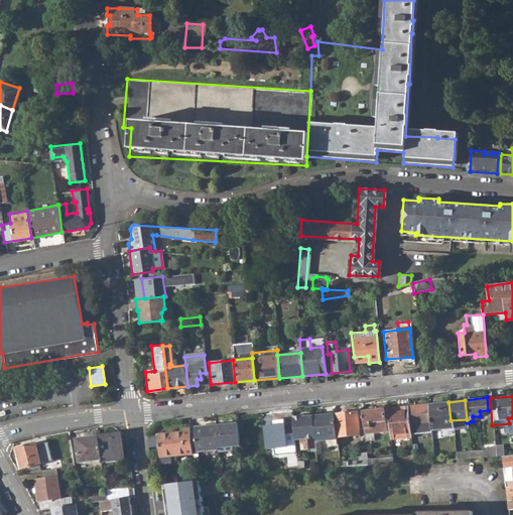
[(429,421),(430,430),(452,428),(451,420),(449,402),(427,403),(429,421)]
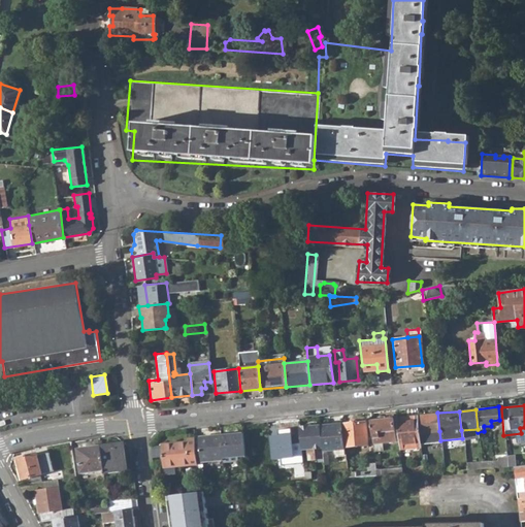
[(417,416),(419,438),(422,438),(432,437),(431,432),(439,431),(437,413),(417,416)]
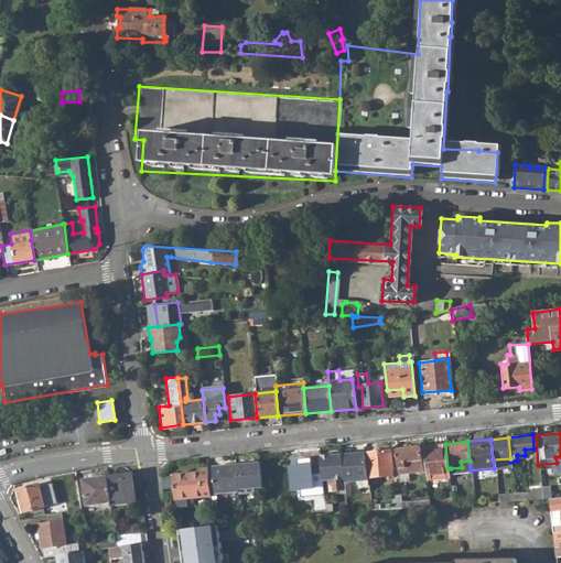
[(423,446),(427,477),(448,475),(448,472),(448,468),(445,444),(423,446)]
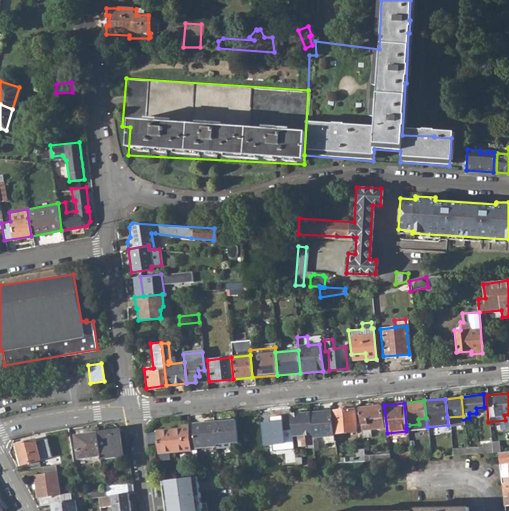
[(380,406),(359,408),(360,425),(361,429),(382,427),(380,406)]
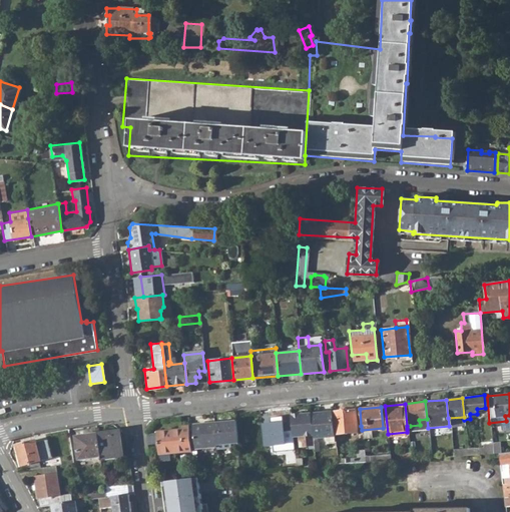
[(332,411),(335,434),(356,433),(355,409),(332,411)]
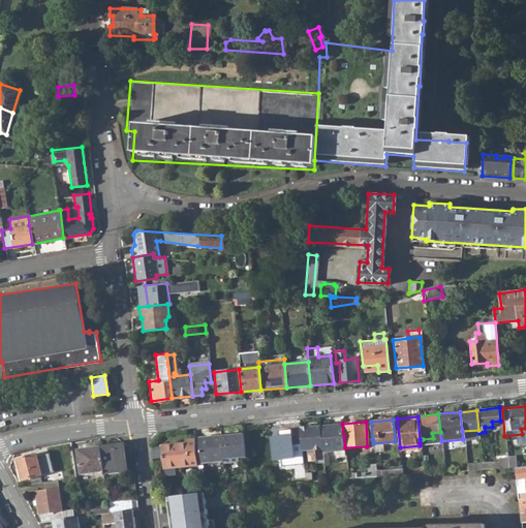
[(321,448),(321,452),(334,451),(335,457),(346,455),(345,447),(342,424),(319,426),(321,448)]
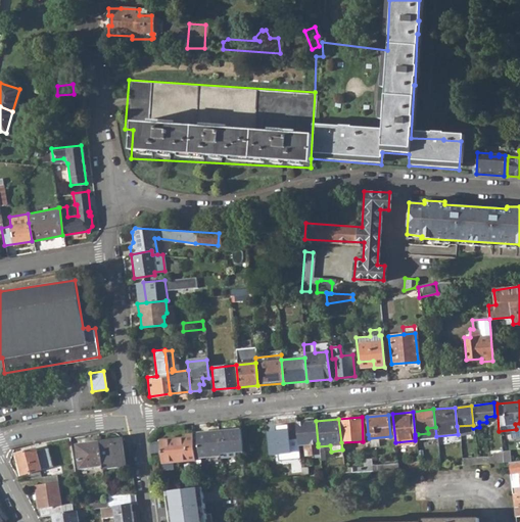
[(296,423),(297,442),(298,444),(301,444),(302,451),(306,449),(306,456),(319,455),(318,446),(318,443),(316,421),(296,423)]
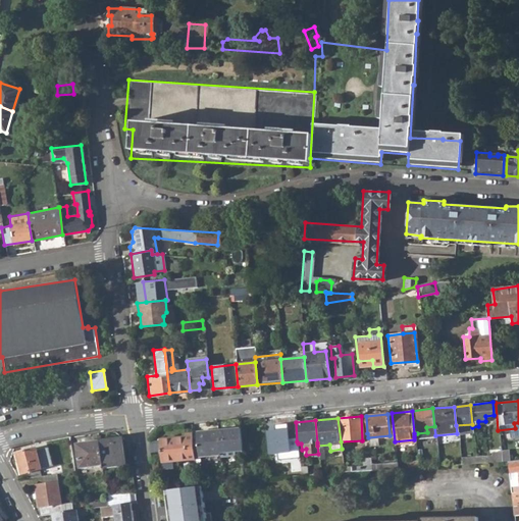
[(296,422),(266,425),(269,446),(297,441),(296,422)]
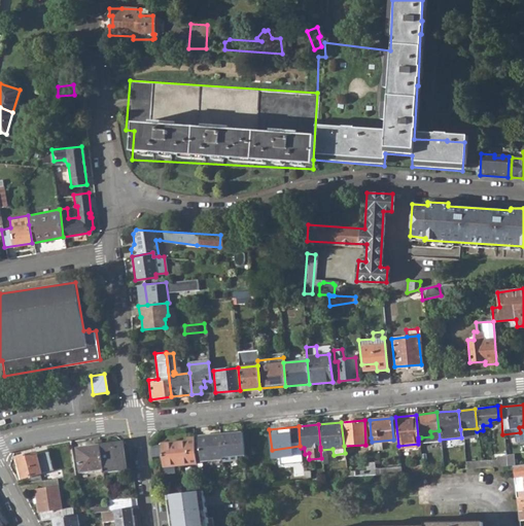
[(220,458),(220,461),(235,459),(235,455),(242,455),(240,432),(218,433),(220,458)]
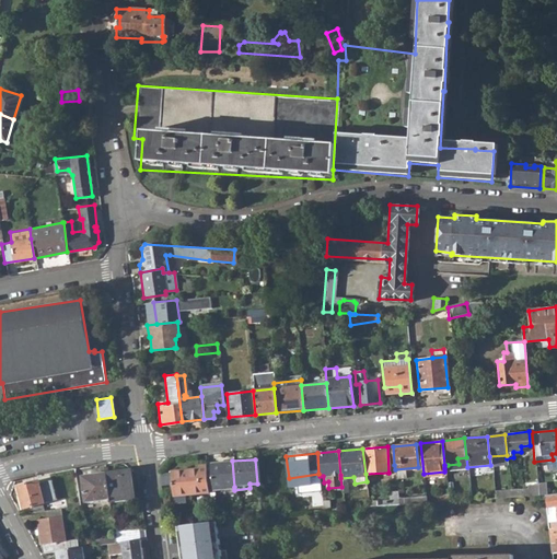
[(212,489),(234,487),(232,461),(205,464),(205,465),(208,490),(208,498),(211,498),(211,495),(213,493),(212,489)]
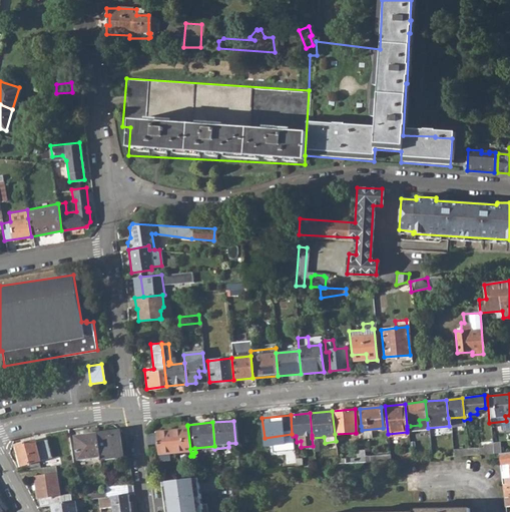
[(190,449),(187,426),(180,427),(180,428),(156,431),(158,458),(167,456),(167,451),(190,449)]
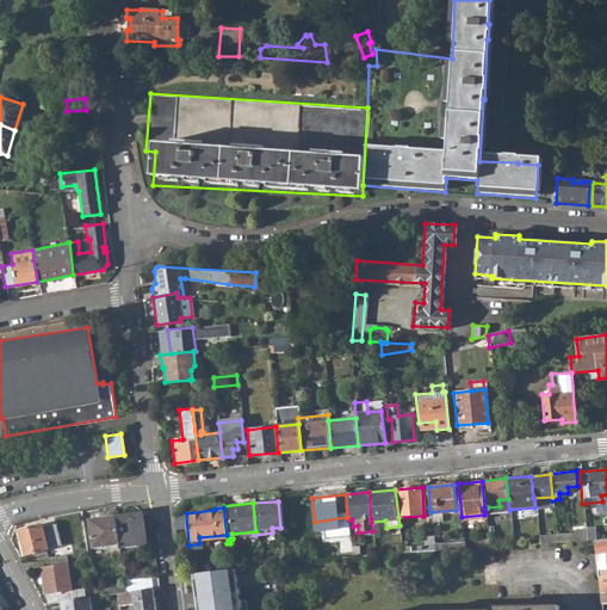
[(118,547),(142,544),(137,517),(130,518),(129,513),(113,516),(118,544),(118,547)]
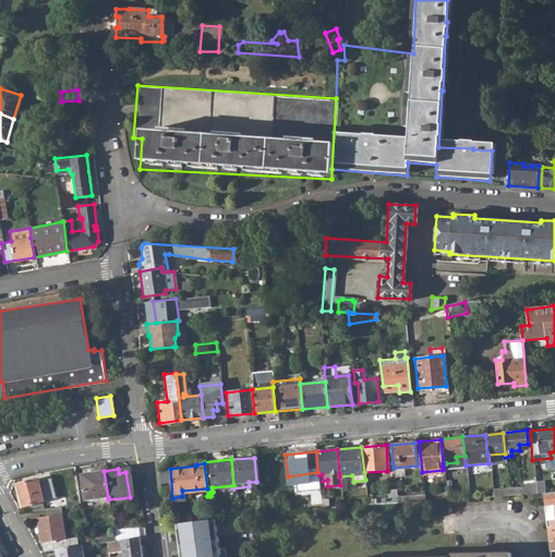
[(79,474),(83,500),(108,497),(104,471),(79,474)]
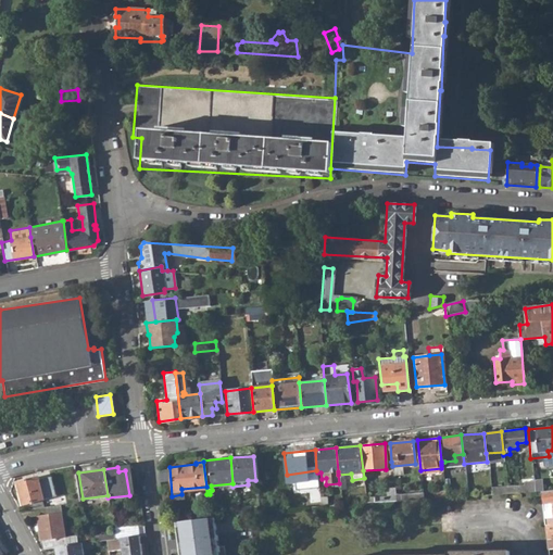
[(29,503),(32,508),(42,507),(40,500),(42,499),(37,476),(15,482),(21,504),(29,503)]
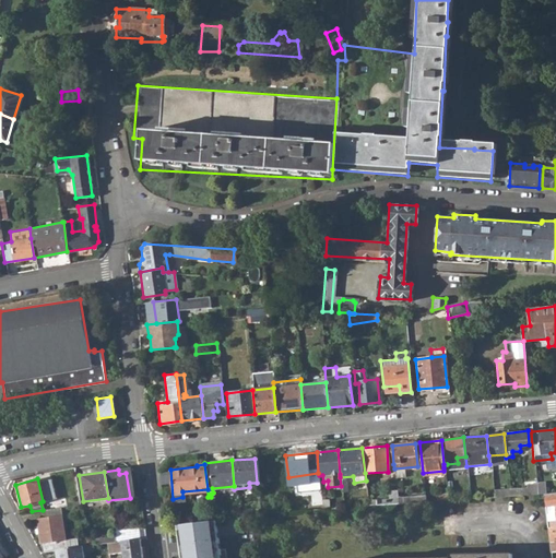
[(508,488),(509,496),(536,494),(535,484),(535,483),(527,483),(528,486),(508,488)]
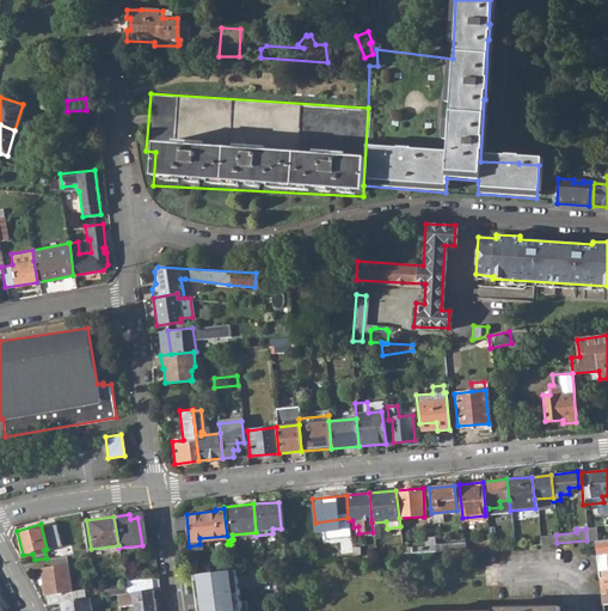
[(587,541),(587,542),(593,542),(597,541),(596,529),(585,530),(587,541)]
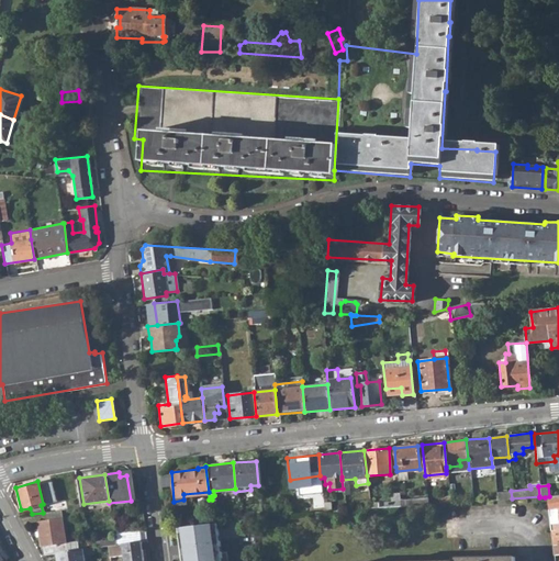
[(545,497),(548,529),(558,528),(558,495),(549,496),(545,497)]
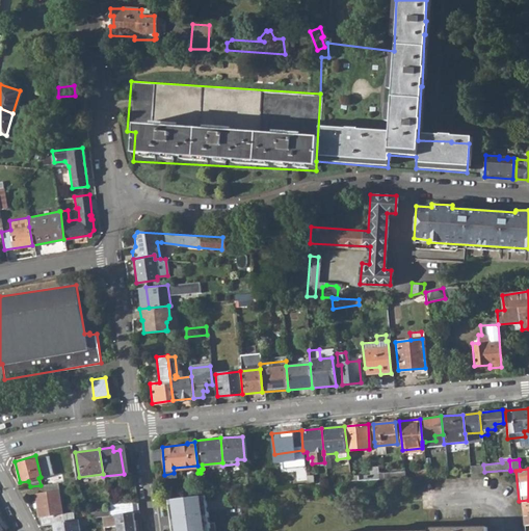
[(40,516),(41,525),(53,523),(61,522),(60,513),(56,482),(44,484),(45,492),(33,493),(37,516),(40,516)]
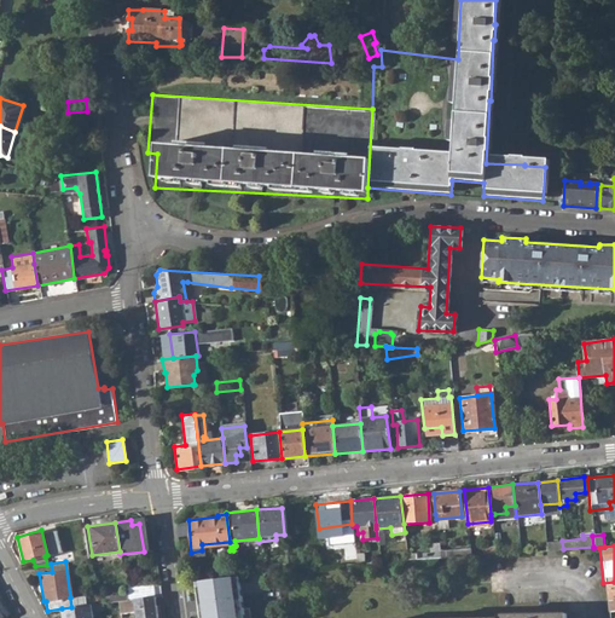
[(232,576),(232,575),(193,579),(198,617),(249,617),(248,607),(242,607),(238,576),(232,576)]
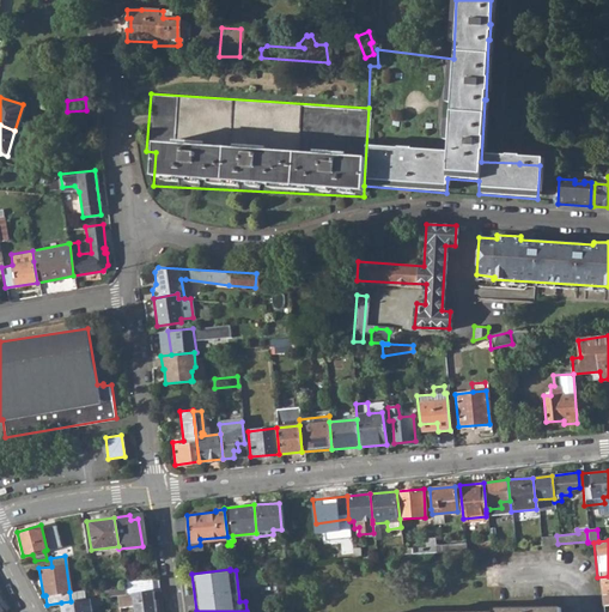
[(608,577),(598,580),(600,593),(608,592),(608,577)]
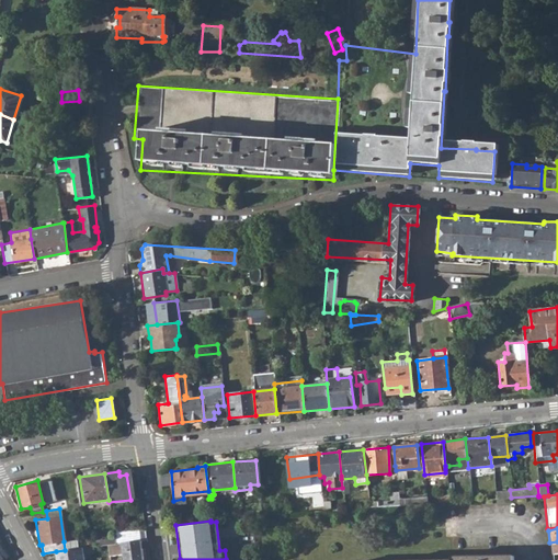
[(114,538),(114,544),(138,540),(137,529),(113,532),(114,538)]
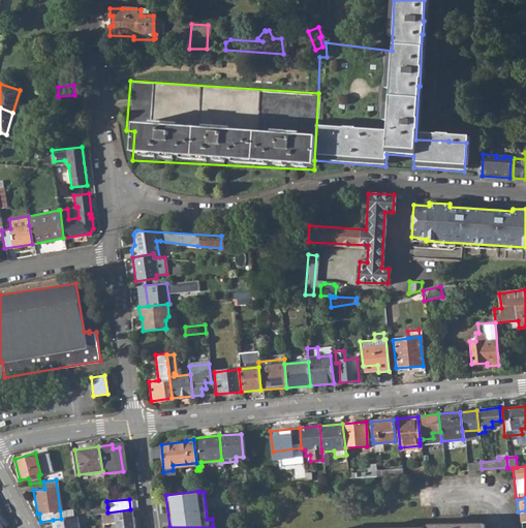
[(107,513),(101,514),(102,524),(115,522),(115,527),(132,527),(130,509),(107,513)]
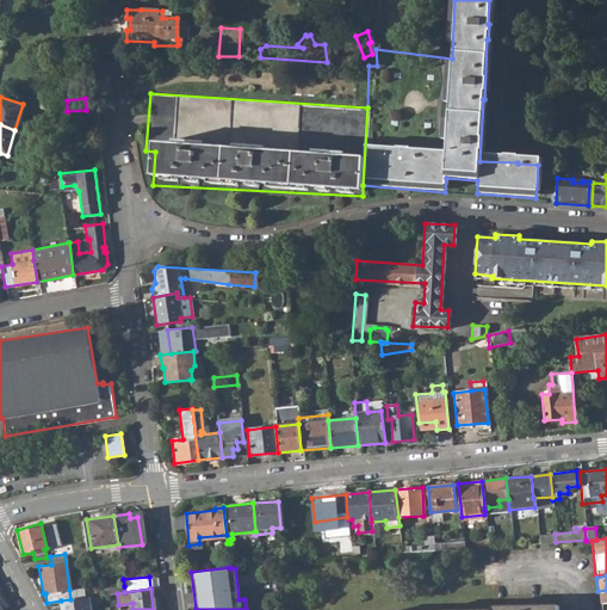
[(61,601),(61,609),(90,609),(90,602),(100,601),(100,596),(70,599),(61,601)]
